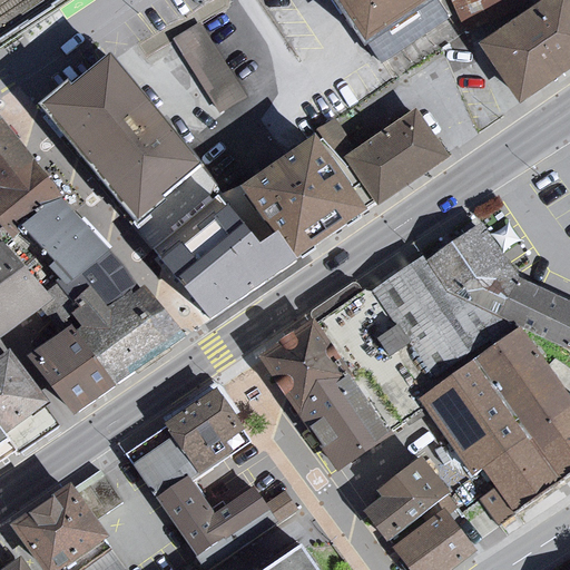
[(335,0),(376,65),(462,10),(454,0),(335,0)]
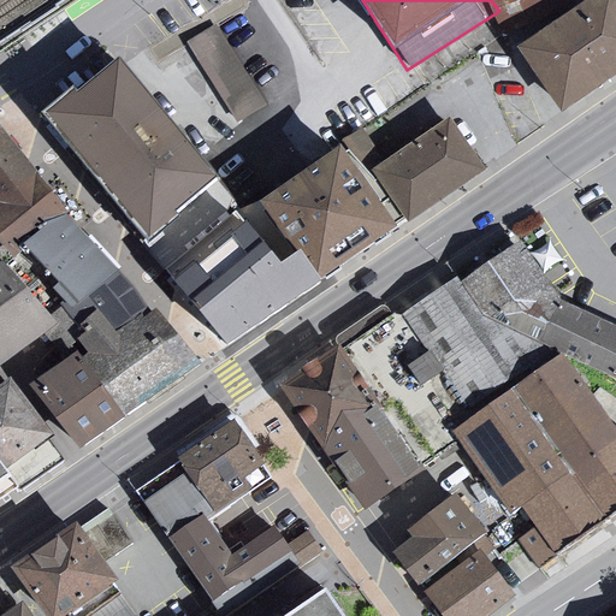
[(615,1),(534,58),(570,110),(615,78),(615,1)]
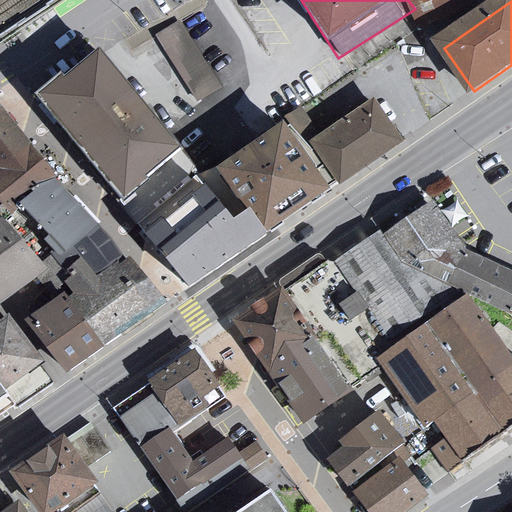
[(181,22),(157,37),(198,103),(222,88),(181,22)]
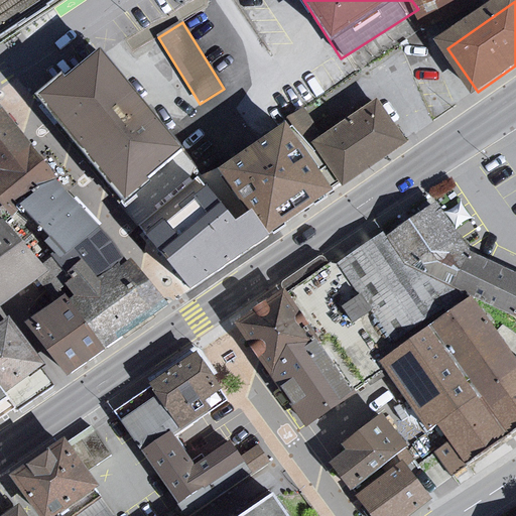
[(103,56),(47,103),(136,210),(191,163),(103,56)]
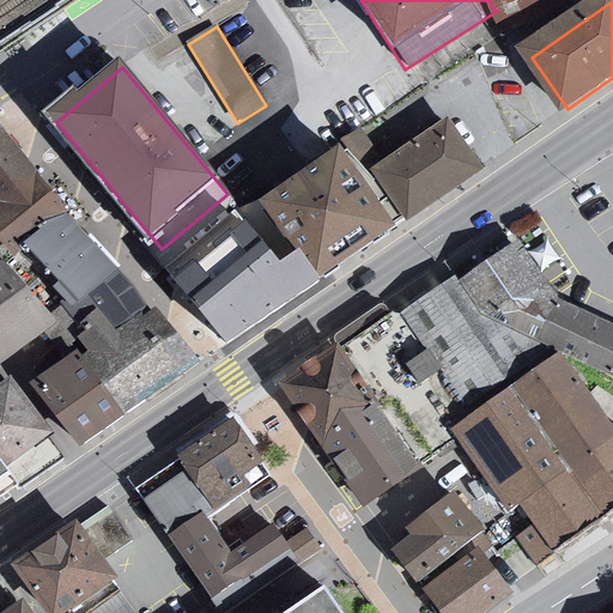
[(0,119),(0,236),(14,253),(73,214),(0,119)]
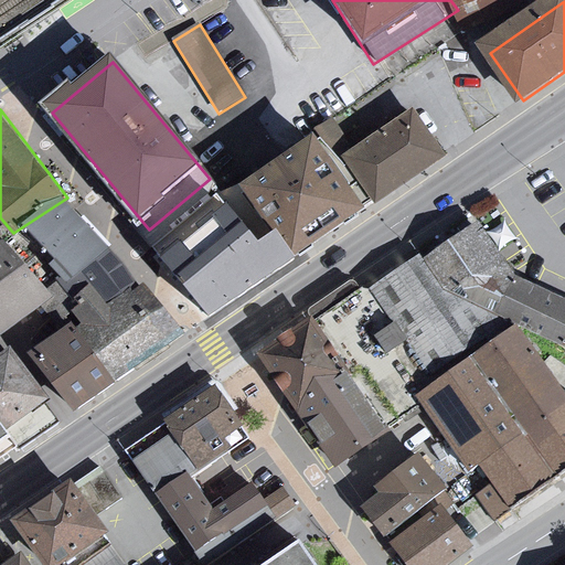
[(414,114),(350,157),(379,200),(440,159),(414,114)]
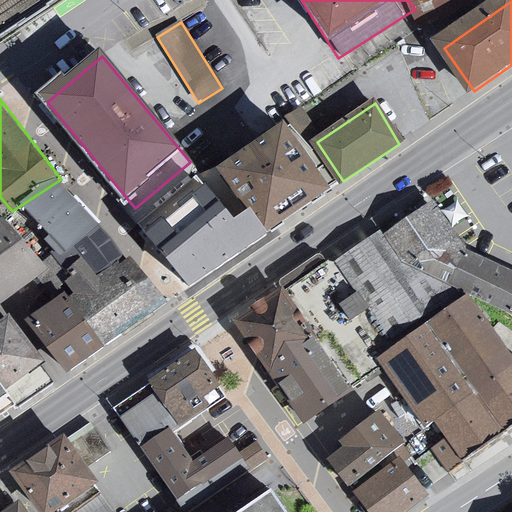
[(288,131),(227,172),(270,233),(330,192),(288,131)]
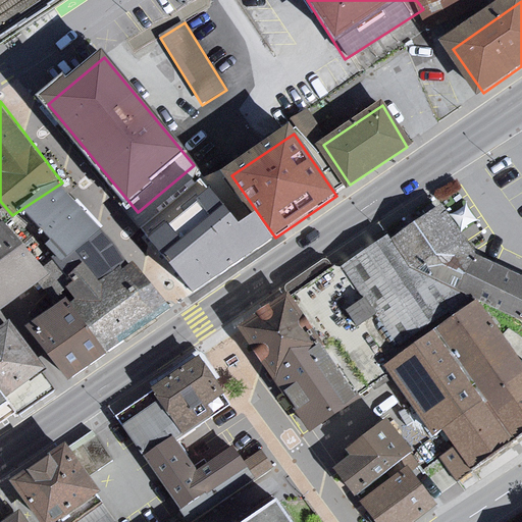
[(192,296),(275,238),(231,175),(143,231),(192,296)]
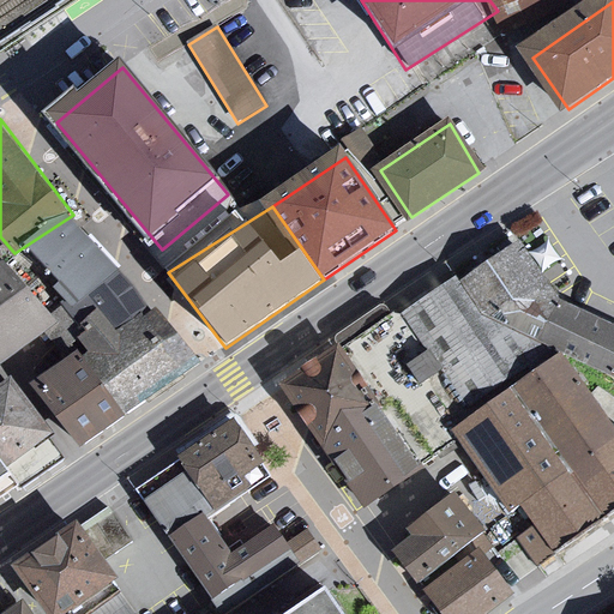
[(73,221),(34,253),(68,293),(65,298),(72,307),(91,331),(109,315),(127,339),(156,323),(139,290),(73,221)]
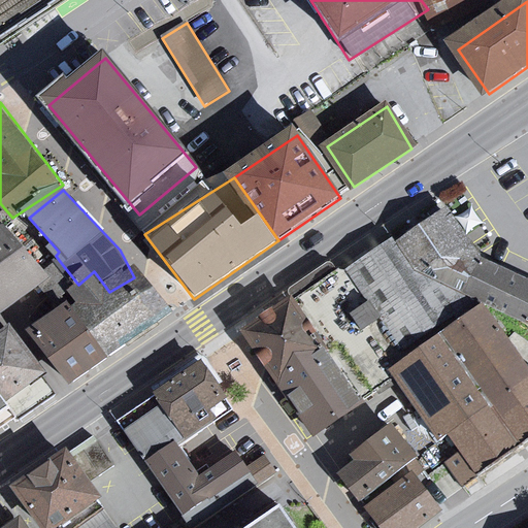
[(477,305),(527,331),(527,288),(473,260),(442,209),(249,333),(370,527),(419,527),(433,518),(411,477),(422,472),(394,431),(414,420),(383,370),(477,305)]
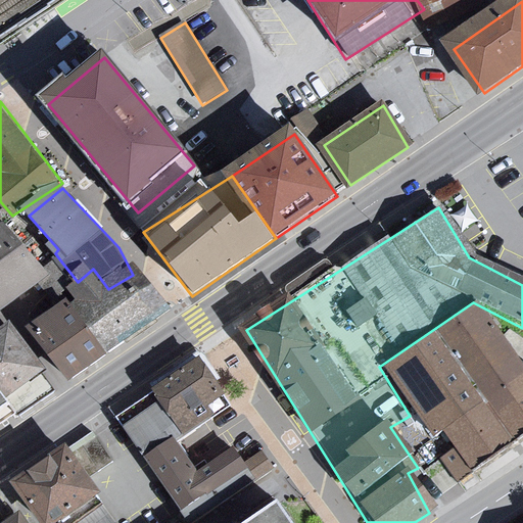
[(9,225),(0,230),(0,305),(9,317),(54,280),(9,225)]
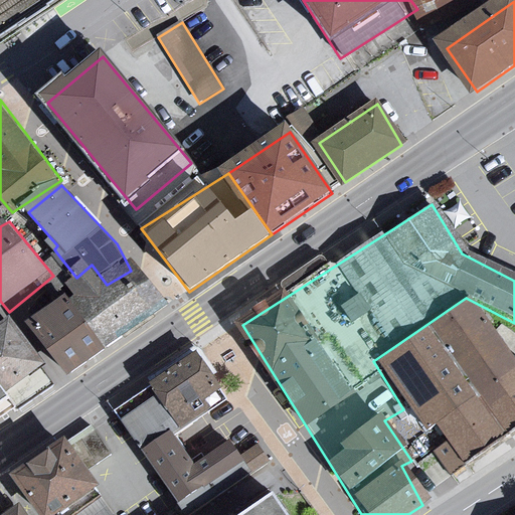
[(74,308),(105,348),(167,305),(149,279),(140,265),(131,271),(107,285),(92,265),(76,278),(81,284),(74,288),(82,300),(74,308)]
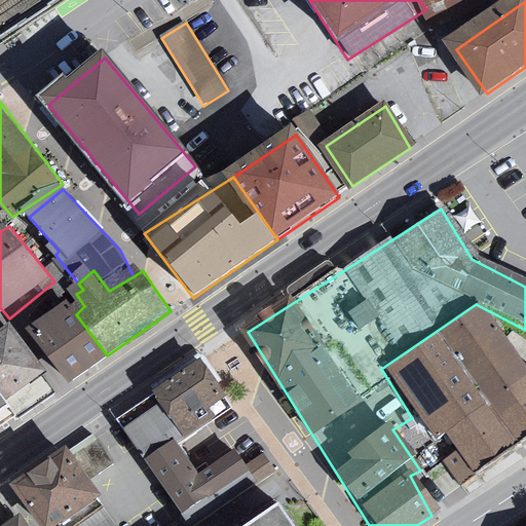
[(476,304),(381,369),(412,418),(456,486),(525,435),(525,371),(521,373),(476,304)]
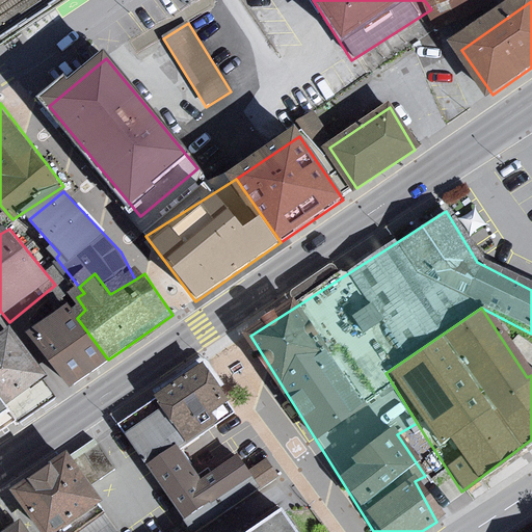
[(74,312),(32,338),(71,386),(108,360),(77,318),(74,312)]
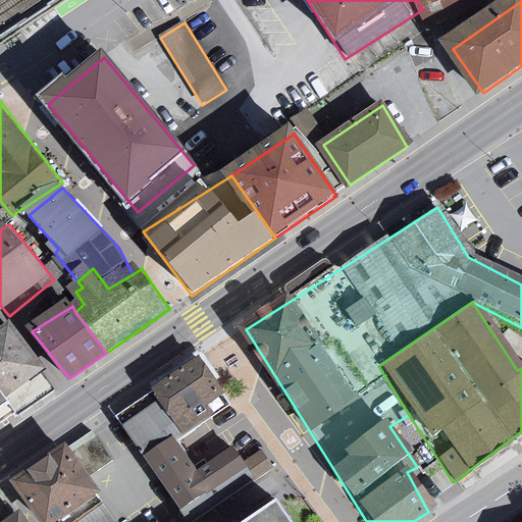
[(16,326),(0,338),(0,360),(27,396),(56,373),(16,326)]
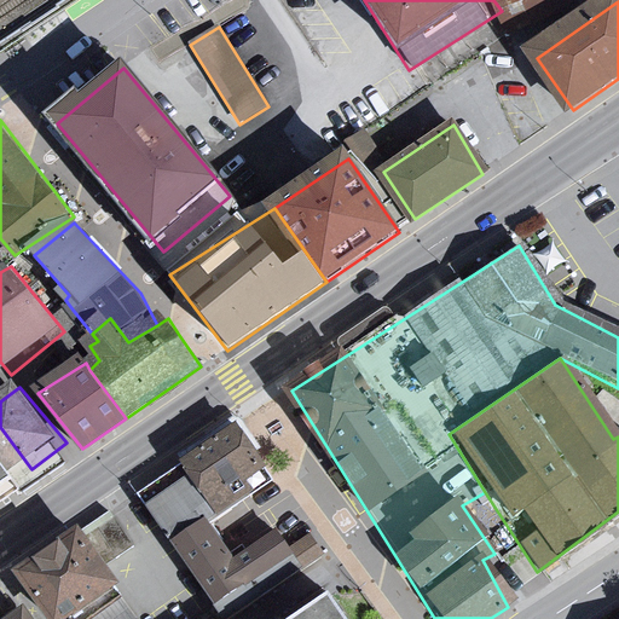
[(248,428),(189,464),(224,519),(260,493),(254,485),(276,468),(248,428)]
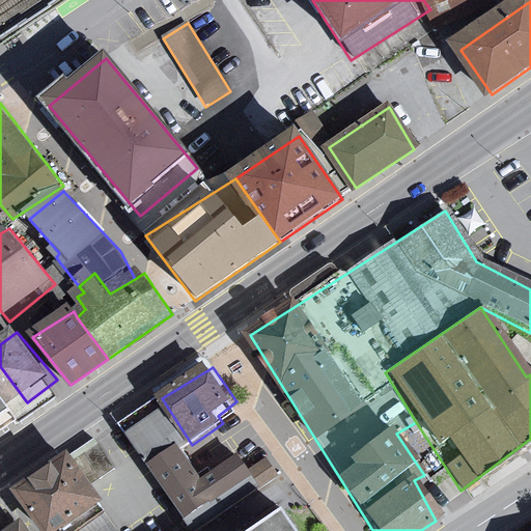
[(0,434),(28,415),(0,373),(0,434)]
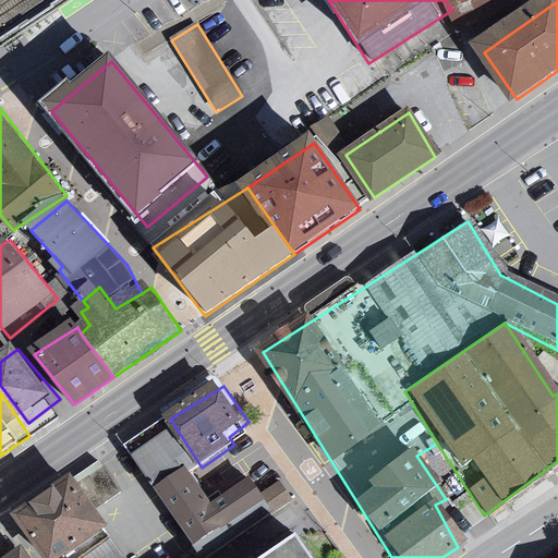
[(273,505),(258,480),(216,502),(202,468),(170,419),(126,450),(159,494),(199,548),(273,505)]
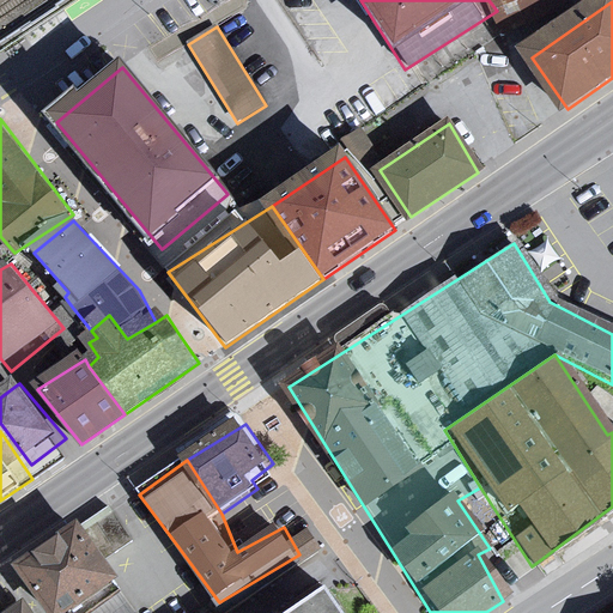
[(111,510),(83,530),(104,563),(133,542),(111,510)]
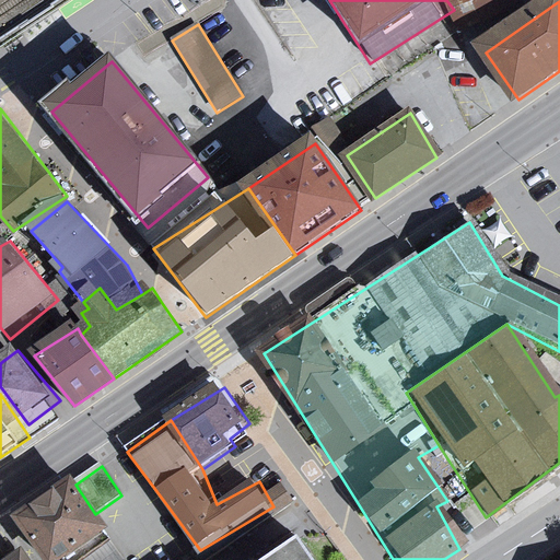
[(76,485),(15,524),(39,559),(79,559),(112,538),(95,514),(76,485)]
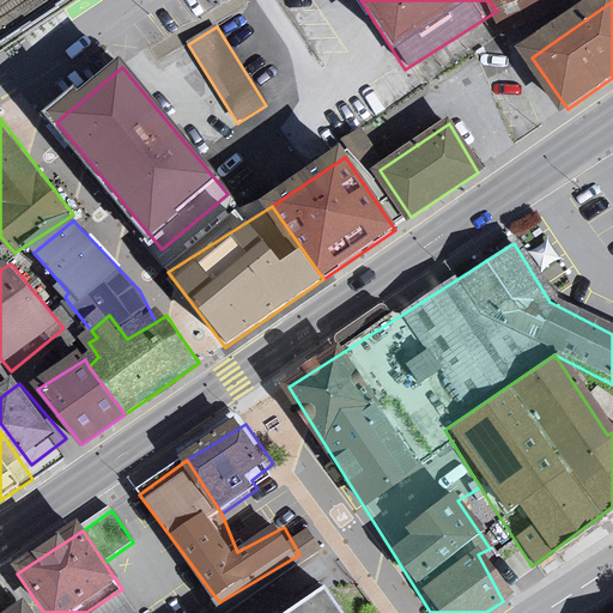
[(138,612),(122,589),(86,612),(138,612)]
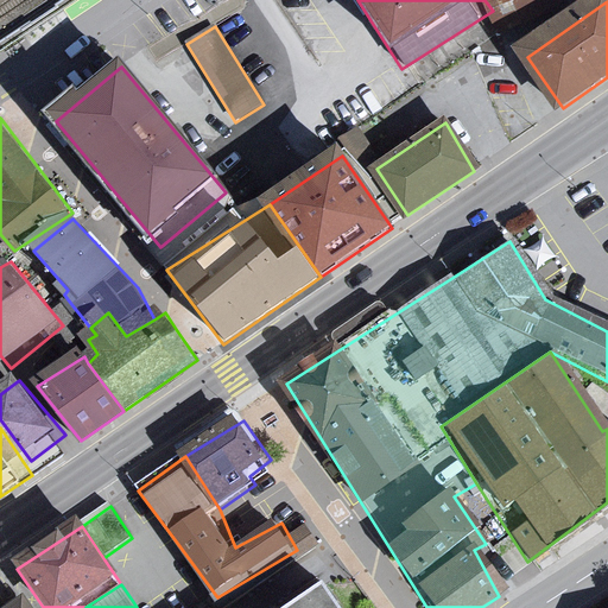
[(333,607),(321,590),(296,607),(333,607)]
